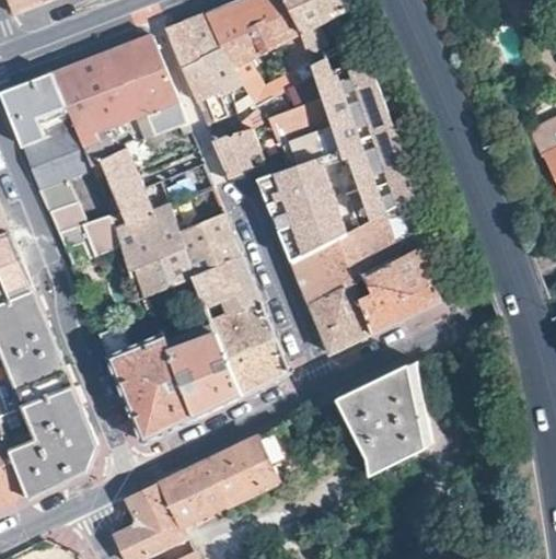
[(3,0),(8,10),(2,12),(4,15),(45,0),(3,0)]
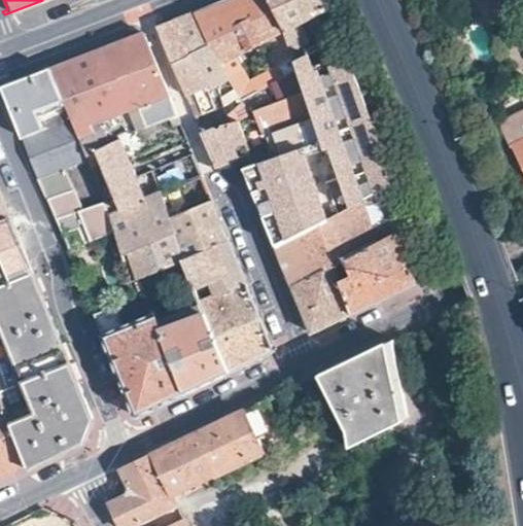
[(282,45),(264,0),(219,0),(190,11),(205,48),(231,110),(274,88),(293,76),(284,53),(282,45)]
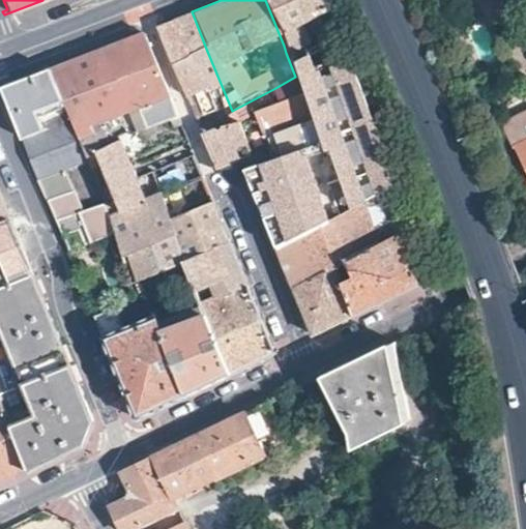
[(265,0),(284,46),(294,40),(312,34),(311,32),(333,23),(324,0),(265,0)]
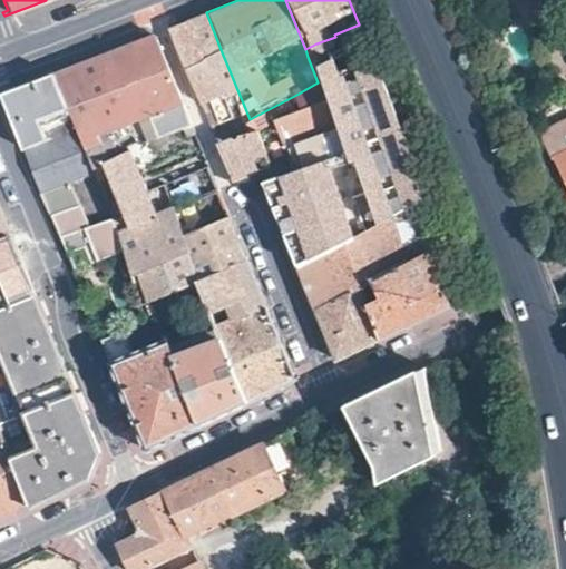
[(510,0),(523,26),(538,19),(538,18),(539,17),(538,16),(530,0),(510,0)]
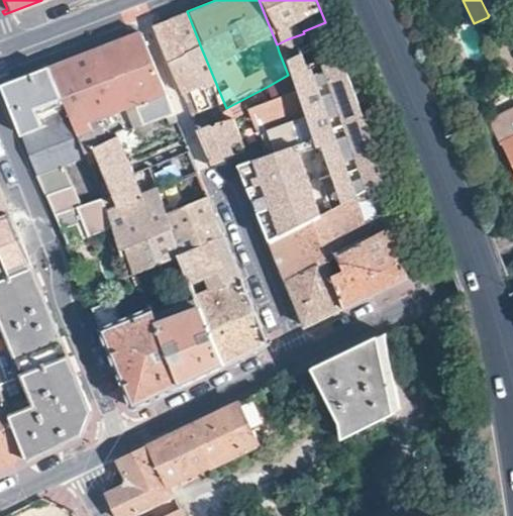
[(179,94),(200,85),(187,55),(201,47),(187,11),(167,19),(152,24),(151,25),(150,26),(151,27),(171,73),(179,94)]
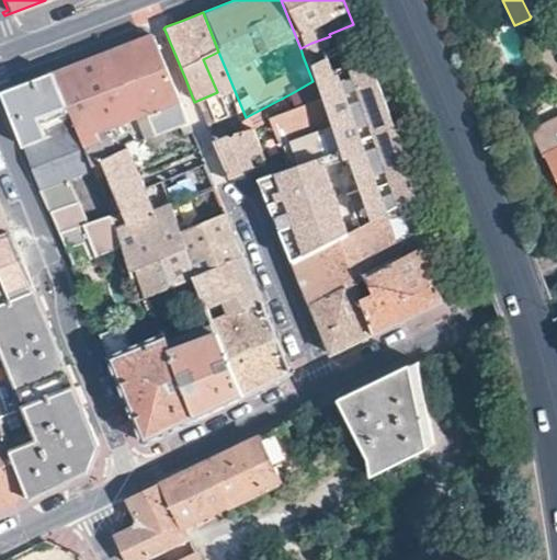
[(315,52),(303,56),(313,81),(318,95),(320,103),(329,127),(330,130),(385,110),(353,24),(329,34),(330,36),(311,43),(315,52)]
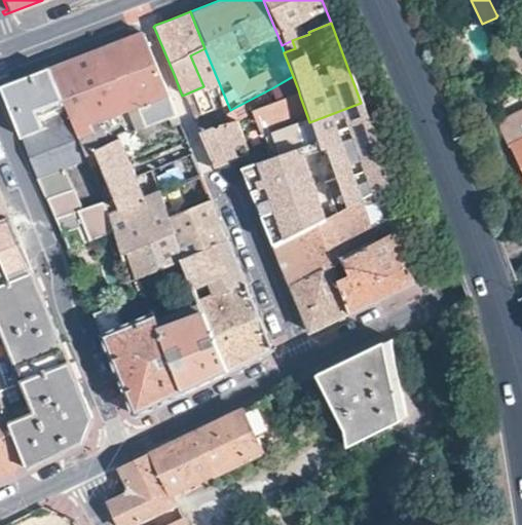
[(84,128),(91,148),(106,143),(97,120),(135,105),(142,127),(165,117),(176,113),(141,31),(89,51),(48,67),(68,118),(74,133),(84,128)]
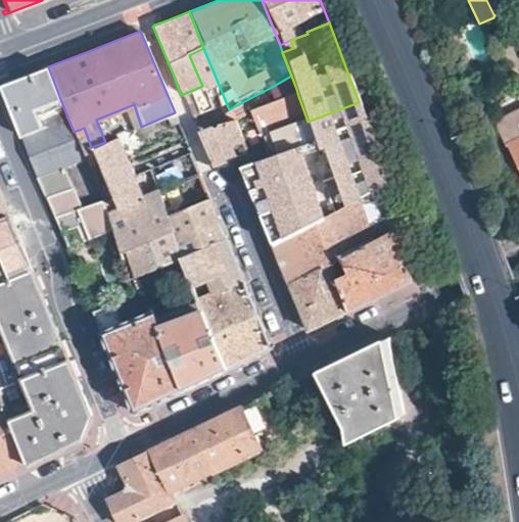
[(189,55),(202,86),(210,83),(222,112),(218,116),(221,121),(231,115),(229,109),(203,48),(189,55)]
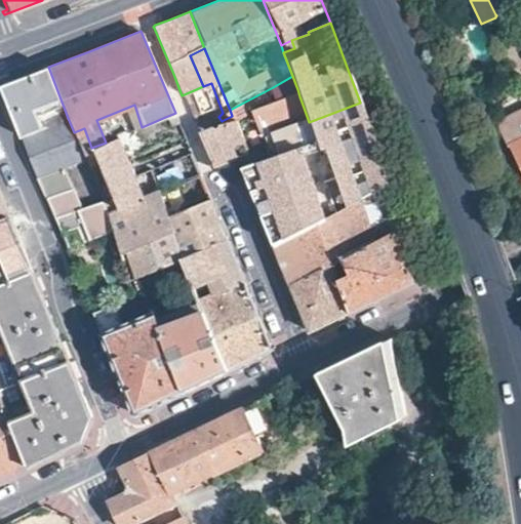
[(19,137),(68,118),(48,67),(24,77),(0,86),(0,89),(19,137)]
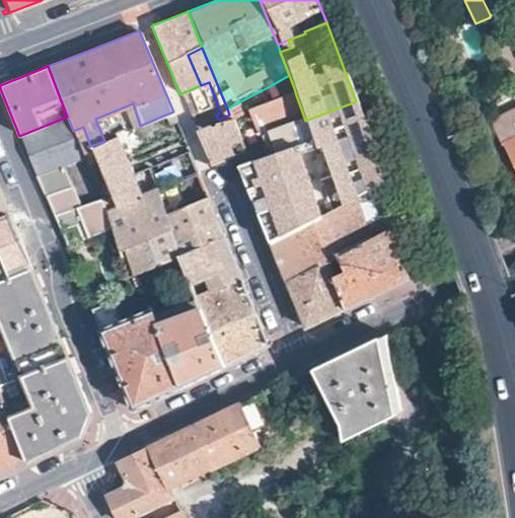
[(289,75),(270,86),(274,97),(280,95),(282,101),(247,115),(264,156),(287,147),(280,129),(304,118),(296,95),(287,98),(285,93),(294,88),(289,75)]
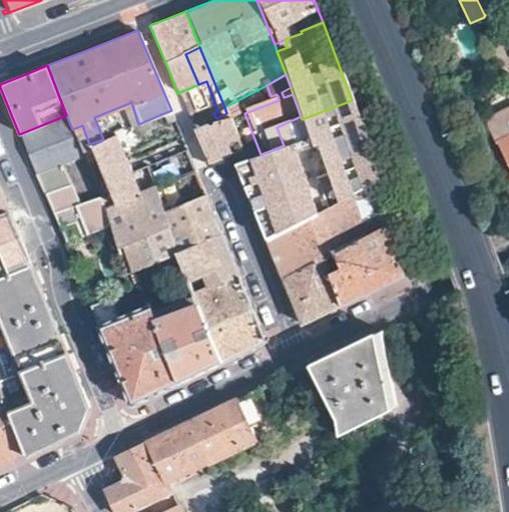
[(182,105),(187,115),(208,106),(203,95),(182,105)]
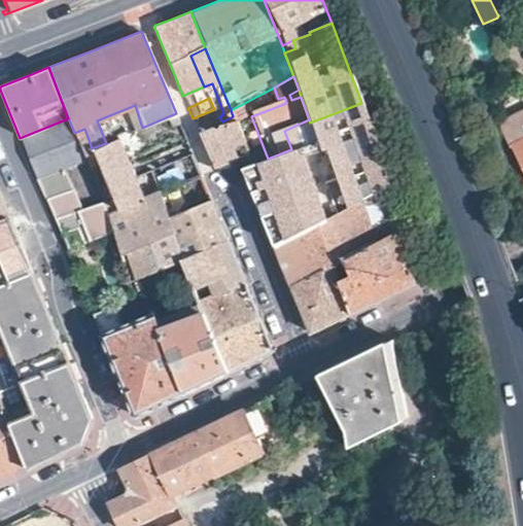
[(291,149),(268,159),(241,169),(273,246),(360,199),(387,184),(374,136),(361,103),(310,123),(317,141),(291,149)]
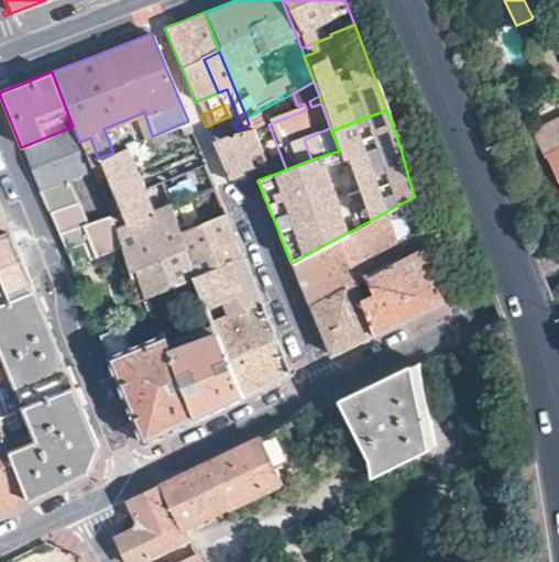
[(558,118),(533,131),(544,153),(558,184),(558,118)]
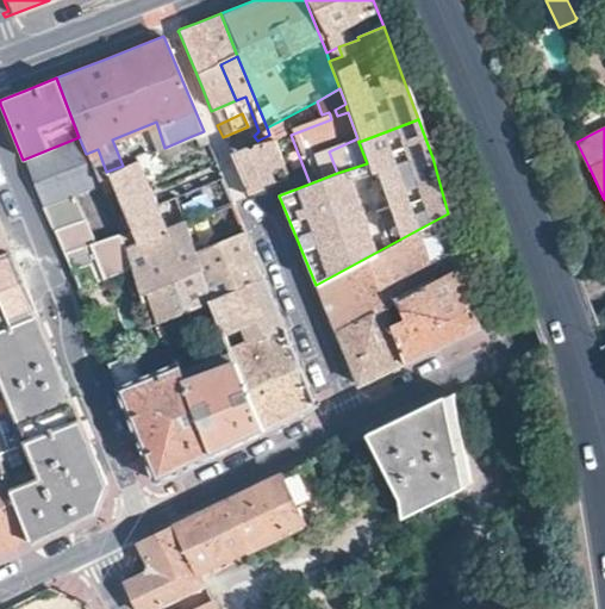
[(195,145),(206,141),(204,131),(192,136),(195,145)]
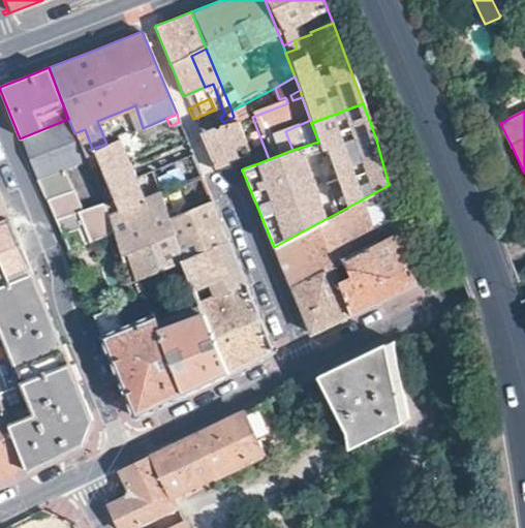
[(27,155),(35,177),(84,157),(74,133),(68,119),(20,138),(27,155)]
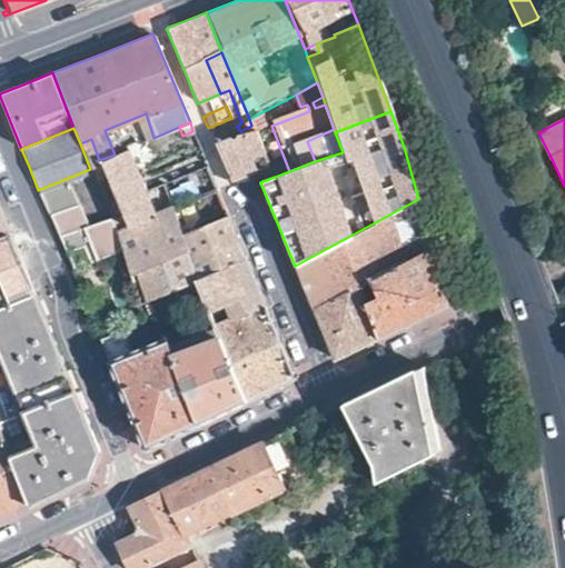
[(227,137),(214,142),(221,162),(229,181),(256,169),(265,166),(266,165),(266,163),(266,162),(254,132),(236,133),(231,139),(227,137)]
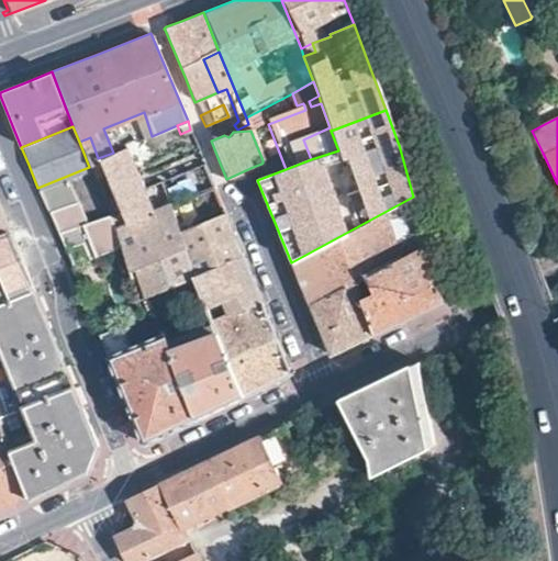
[(110,189),(99,193),(113,228),(170,205),(160,180),(142,188),(125,147),(113,153),(98,158),(110,189)]
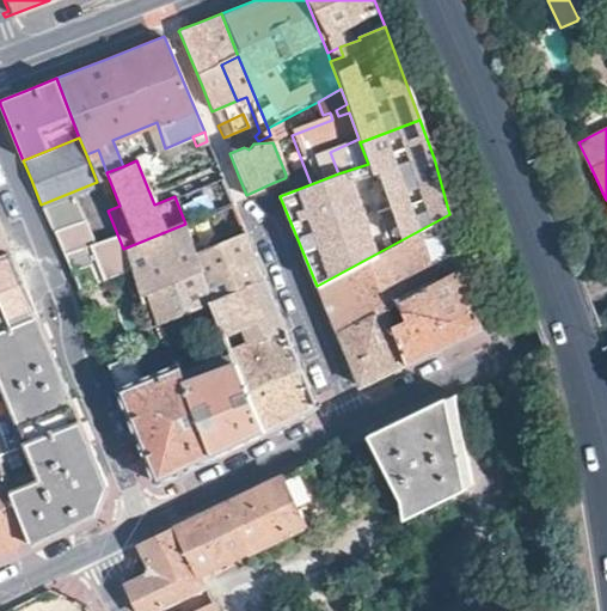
[(41,205),(51,230),(106,206),(97,182),(41,205)]
